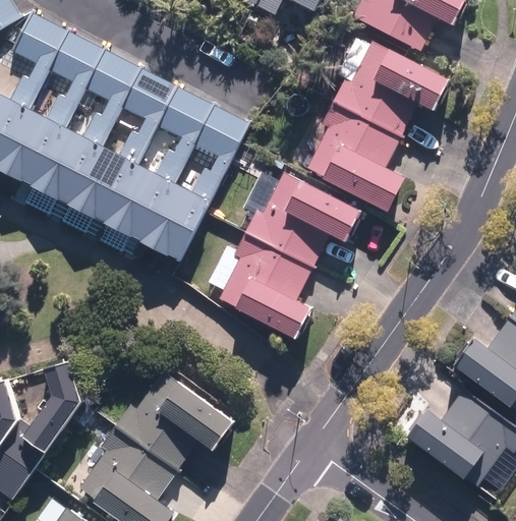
[(0,26),(16,17),(5,0),(0,0),(0,26)]
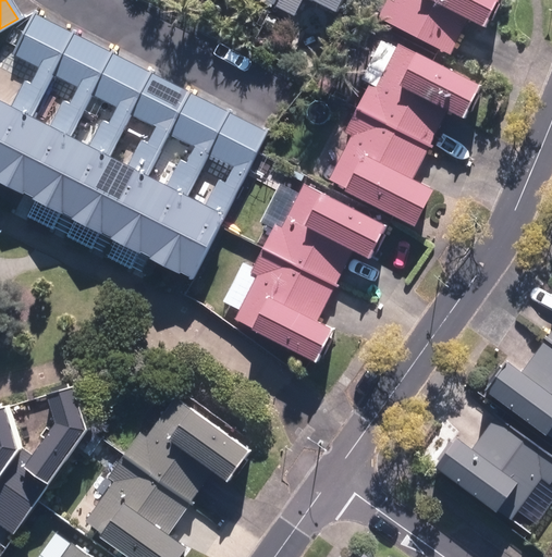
[(268,0),(293,12),(298,0),(323,0),(342,9),(346,0),(268,0)]
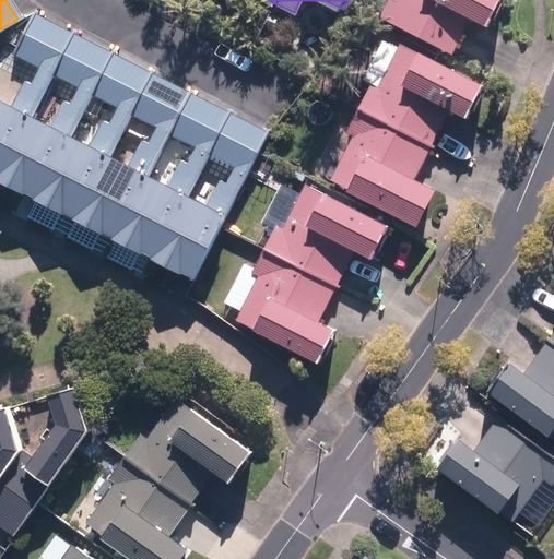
[(393,0),(388,0),(380,15),(452,55),(474,15),(488,23),(501,0),(398,0),(397,2),(393,0)]
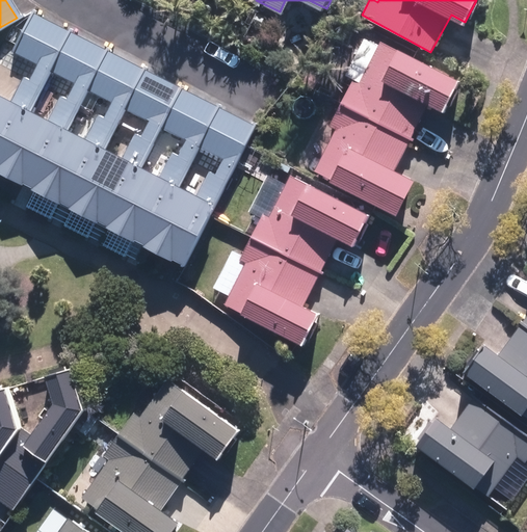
[(254,127),(35,15),(16,53),(38,65),(18,105),(0,96),(0,162),(187,257),(254,127)]
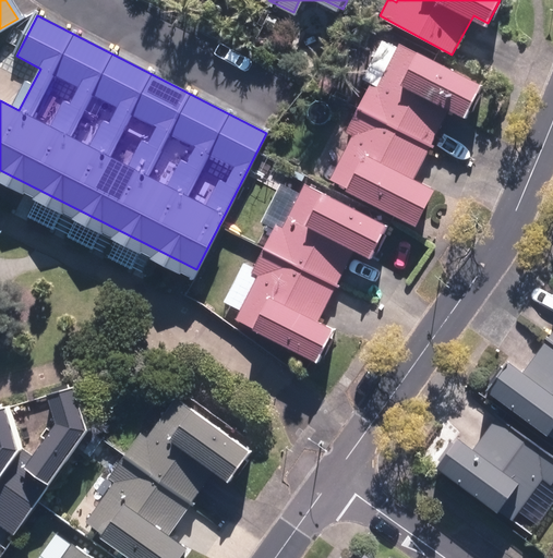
[(480,85),(399,45),(332,179),(418,222),(435,187),(413,177),(449,106),(466,113),(480,85)]
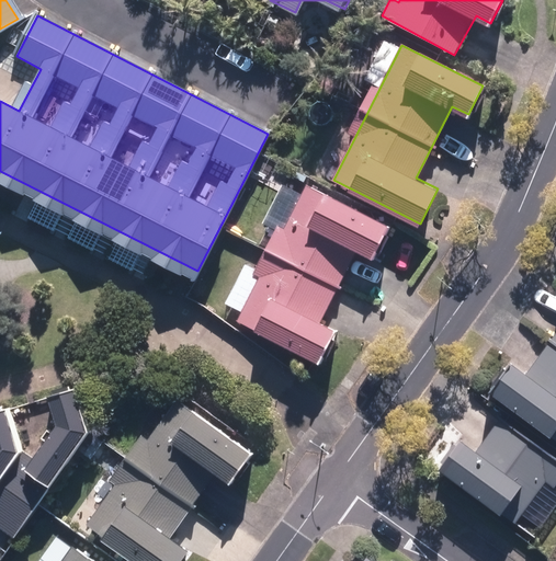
[(390,228),(306,185),(238,319),(320,361),(337,328),(320,319),(356,247),(375,256),(390,228)]
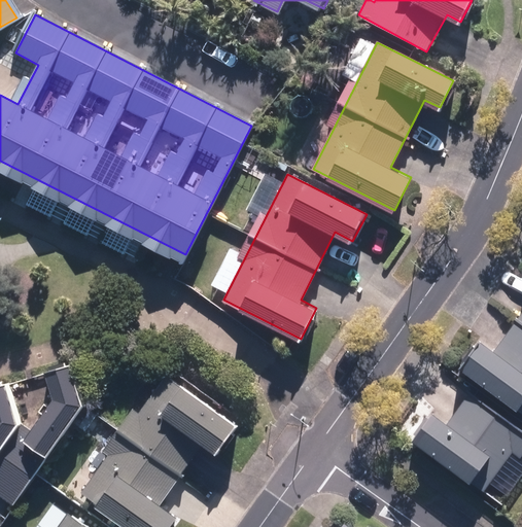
[(521,312),(495,350),(483,342),(465,366),(521,407),(521,312)]
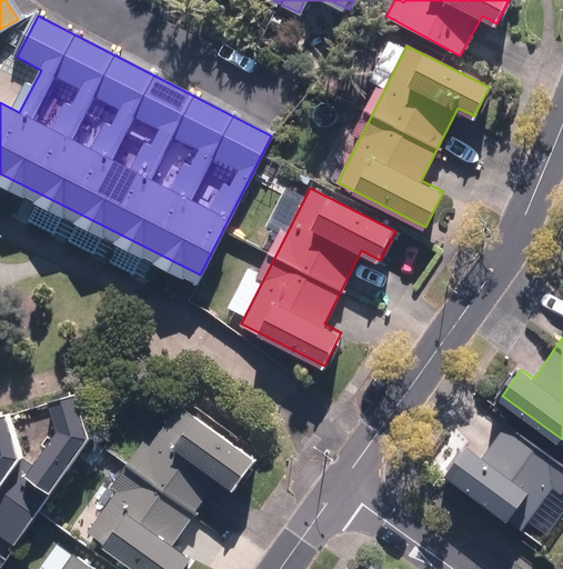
[(0,532),(14,543),(94,437),(81,393),(57,400),(64,429),(28,478),(22,473),(0,502),(0,532)]
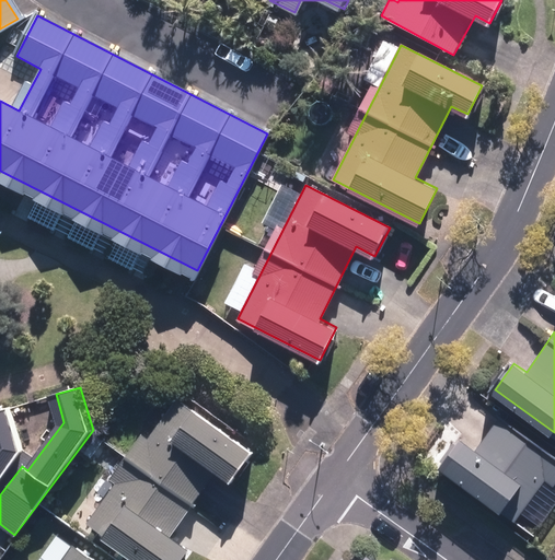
[(254,453),(174,398),(89,522),(145,559),(177,559),(188,546),(170,534),(216,467),(235,480),(254,453)]
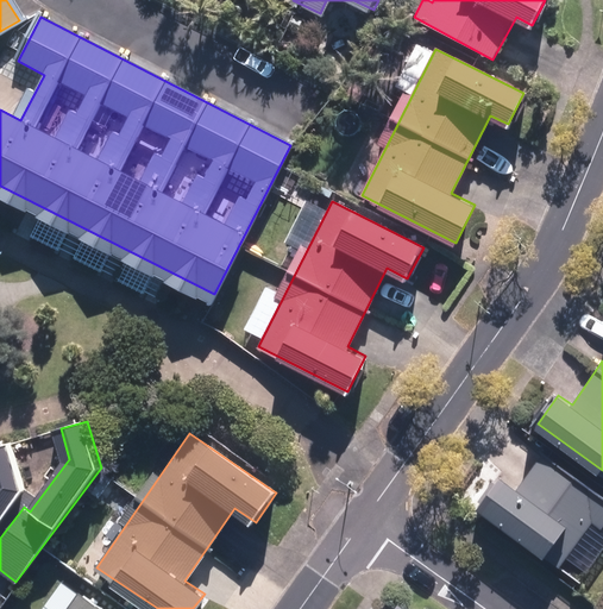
[(0,523),(25,489),(13,443),(0,445),(0,523)]
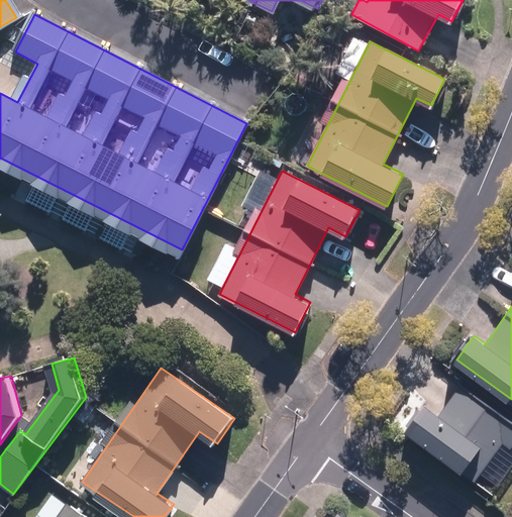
[(429,400),(407,432),(470,475),(486,450),(492,454),(501,441),(511,447),(511,445),(511,423),(458,388),(443,409),(429,400)]
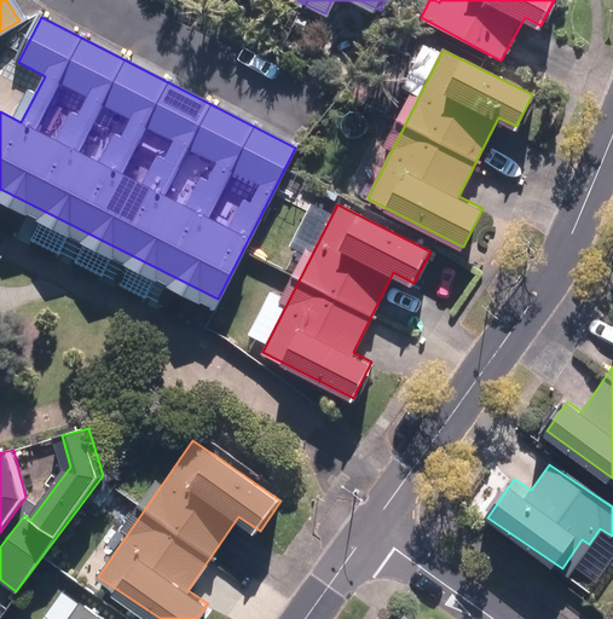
[(100,618),(79,603),(67,618),(100,618)]
